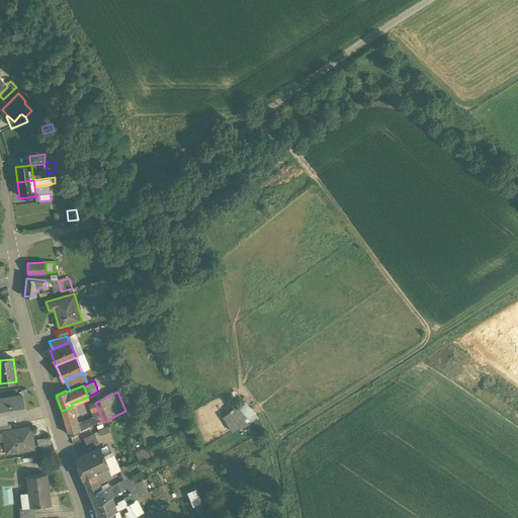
[(22,396),(0,399),(0,420),(6,419),(25,416),(23,404),(22,396)]
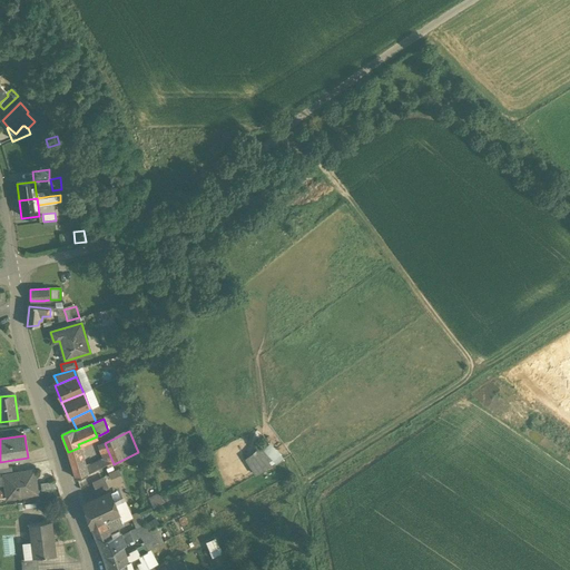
[(276,462),(283,454),(268,439),(261,446),(276,462)]
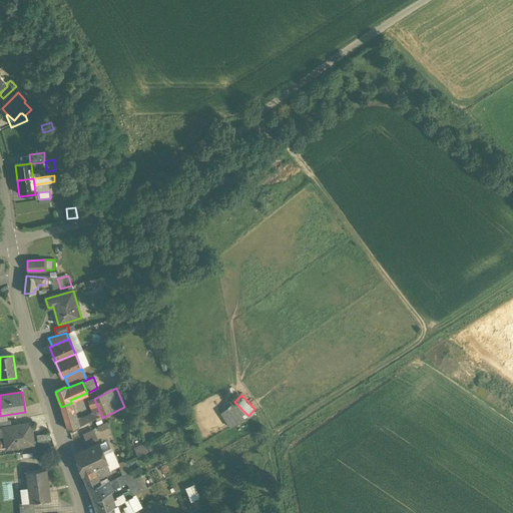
[(61,407),(68,431),(78,427),(71,403),(61,407)]
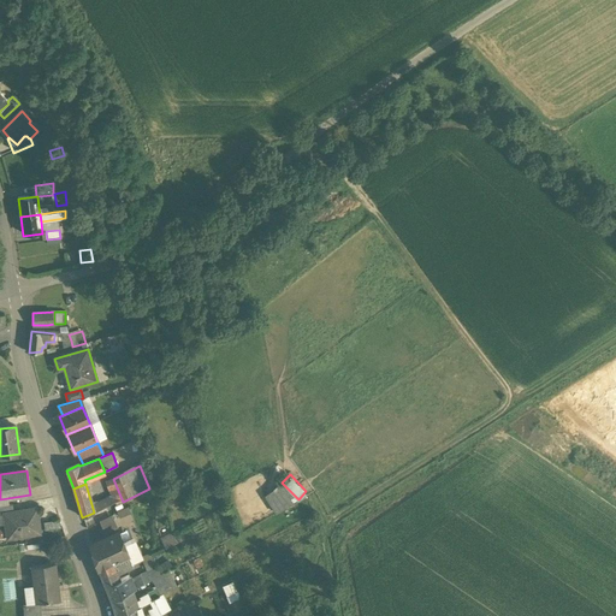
[(112,497),(104,501),(107,507),(116,502),(112,497)]
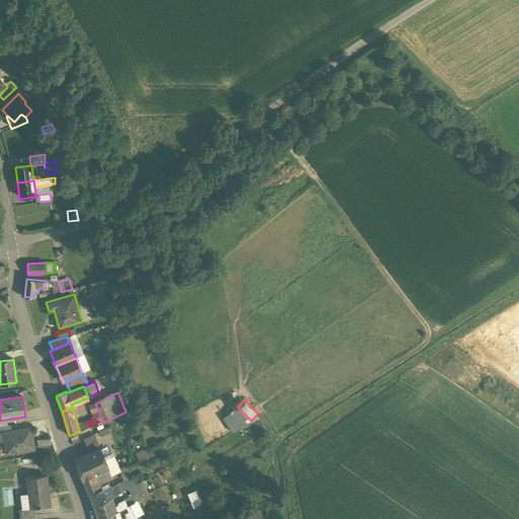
[(7,426),(0,427),(0,434),(3,434),(3,433),(12,431),(11,425),(7,426)]
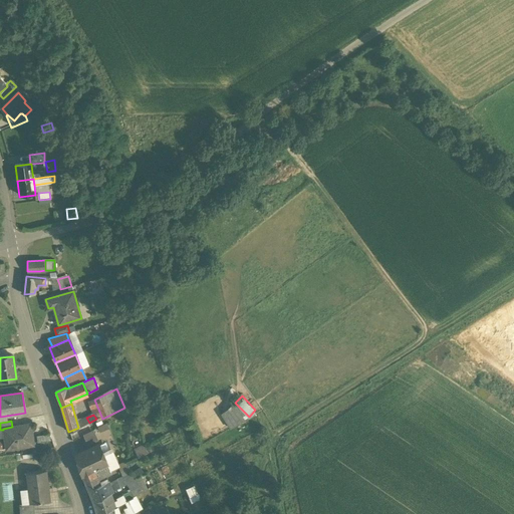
[(12,427),(3,429),(3,430),(6,450),(34,446),(33,438),(31,424),(12,427)]
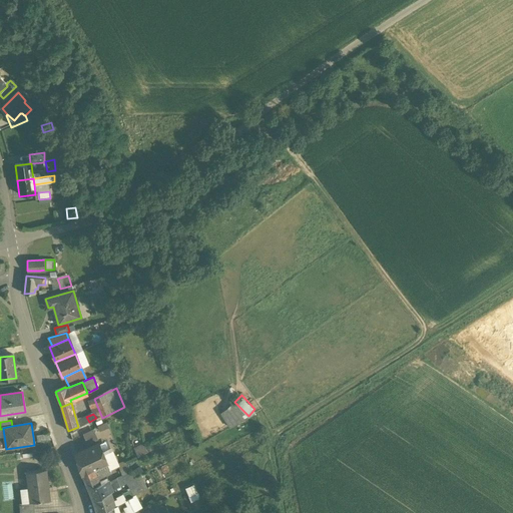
[(89,448),(76,454),(81,474),(107,464),(102,452),(93,431),(84,434),(89,448)]
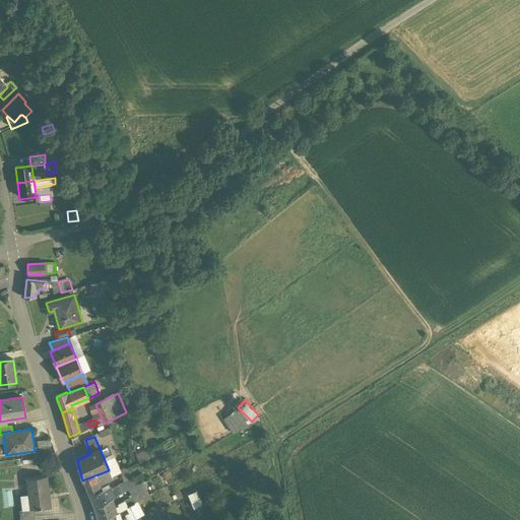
[(53,440),(34,443),(35,451),(54,448),(53,440)]
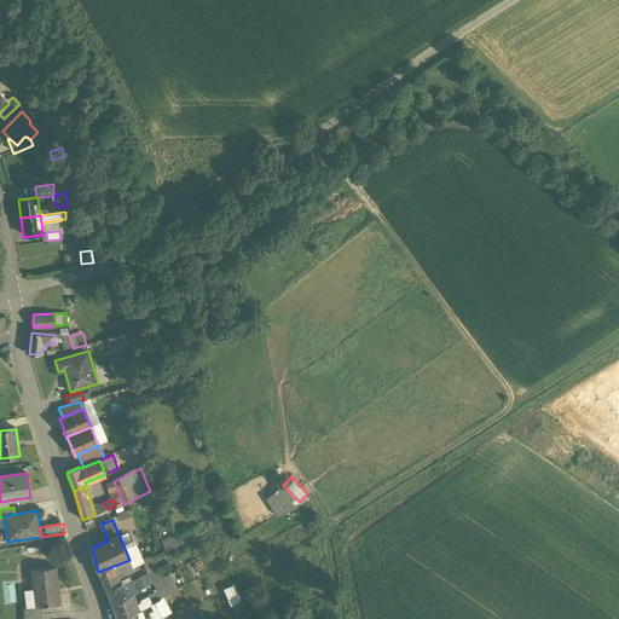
[(174,536),(162,542),(166,550),(179,544),(174,536)]
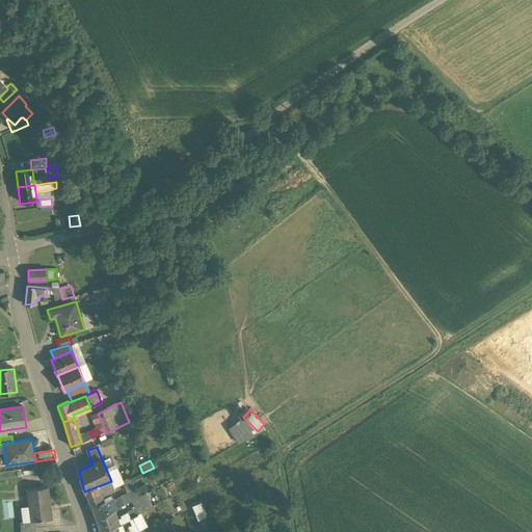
[(117,464),(106,469),(111,481),(113,486),(115,485),(117,487),(126,484),(117,464)]
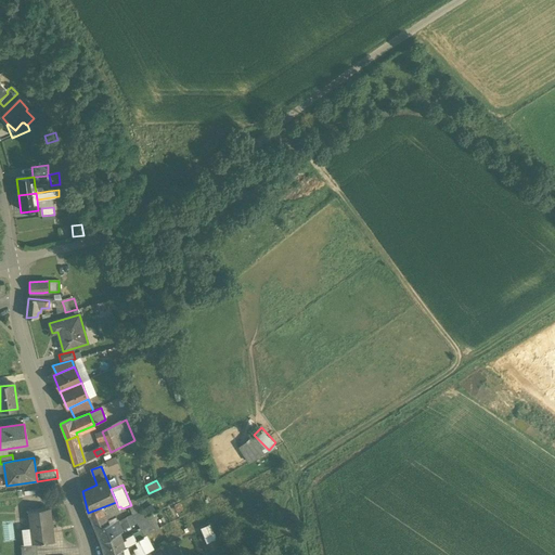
[(116,502),(88,513),(92,523),(105,516),(123,508),(120,506),(118,507),(116,502)]
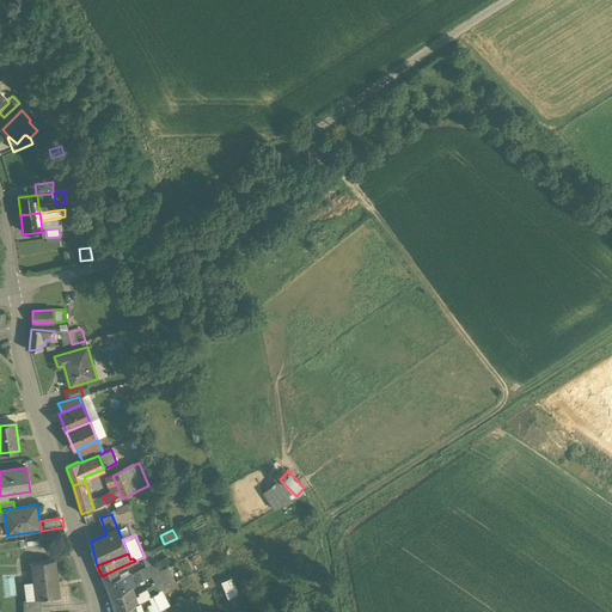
[(55,561),(31,564),(34,583),(35,600),(41,600),(60,598),(55,561)]
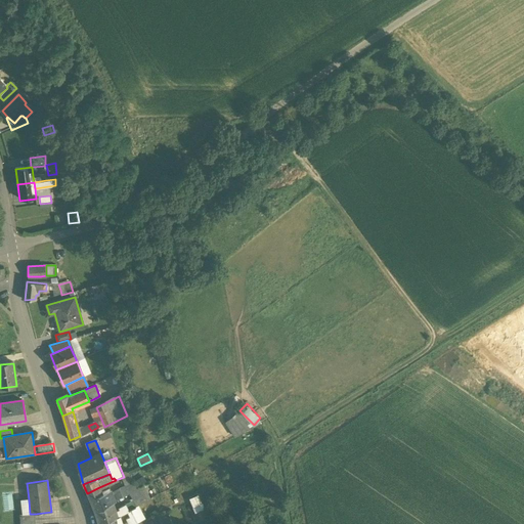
[(134,483),(119,489),(120,492),(123,497),(129,493),(136,490),(134,483)]
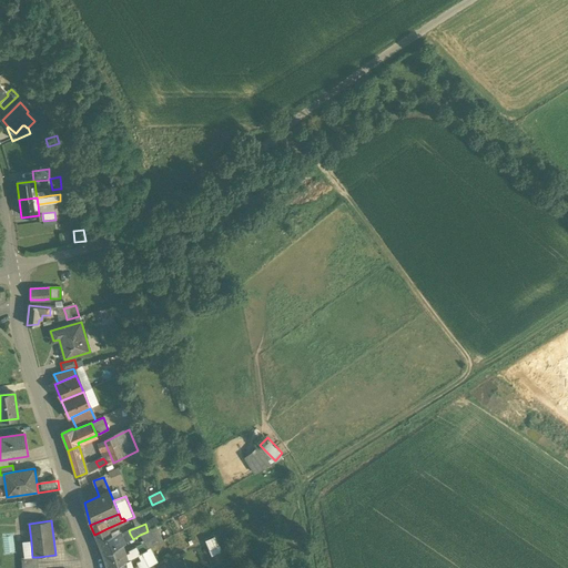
[(159,526),(152,529),(156,538),(160,536),(162,541),(165,540),(159,526)]
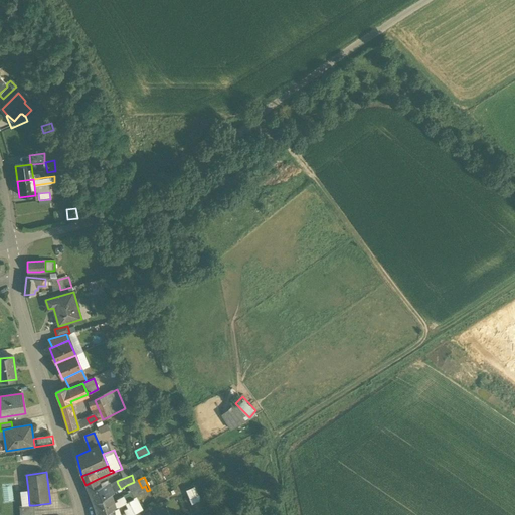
[(98,479),(86,485),(93,503),(109,495),(113,493),(110,488),(108,482),(100,485),(98,479)]
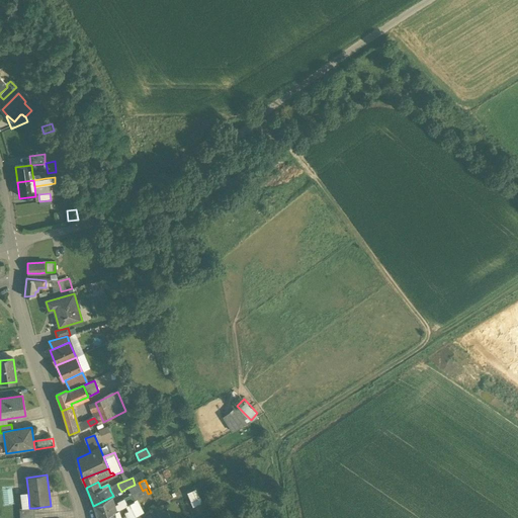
[(135,485),(127,488),(132,496),(143,491),(139,483),(135,485)]
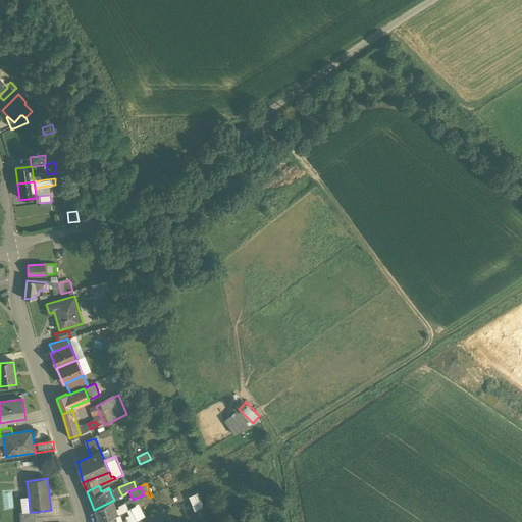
[(122,496),(119,490),(111,494),(114,500),(122,496)]
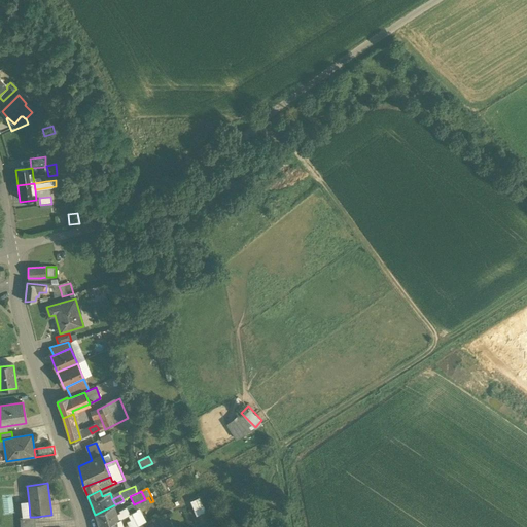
[(201,496),(191,500),(197,510),(205,504),(201,496)]
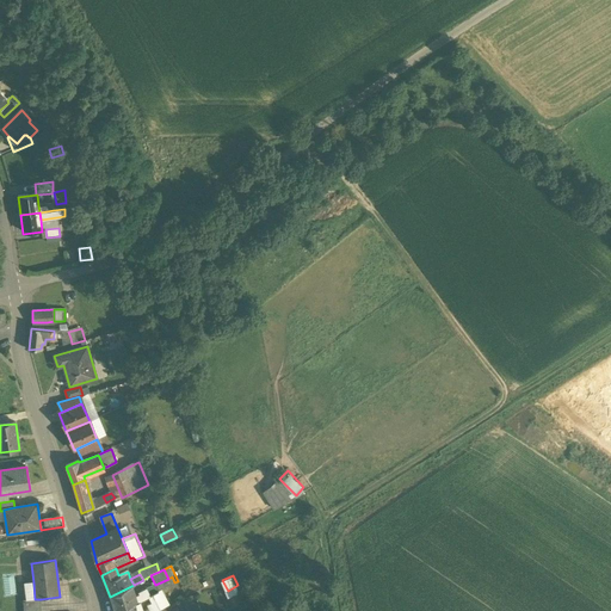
[(155,585),(147,588),(150,596),(160,591),(162,590),(171,585),(168,579),(155,585)]
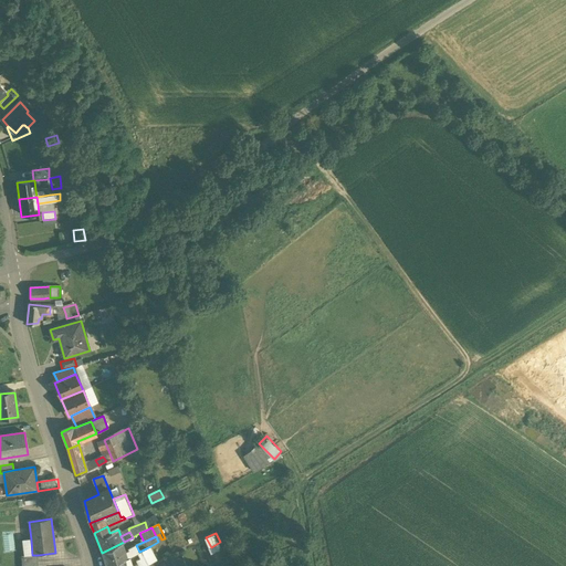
[(22,540),(24,556),(32,555),(31,540),(22,540)]
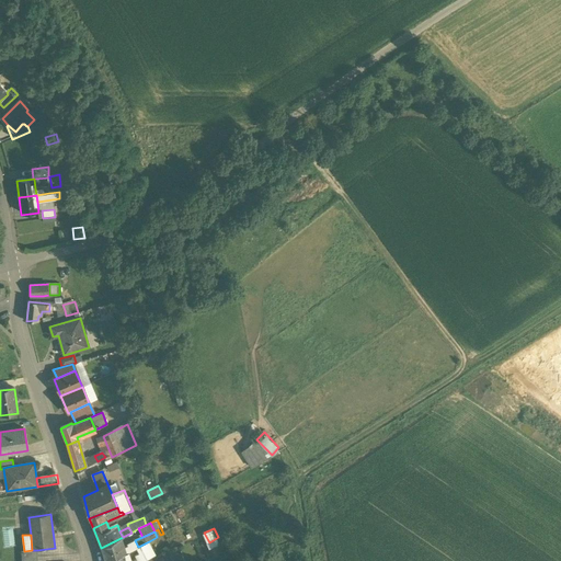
[(118,539),(101,548),(105,560),(110,560),(126,553),(123,548),(118,539)]
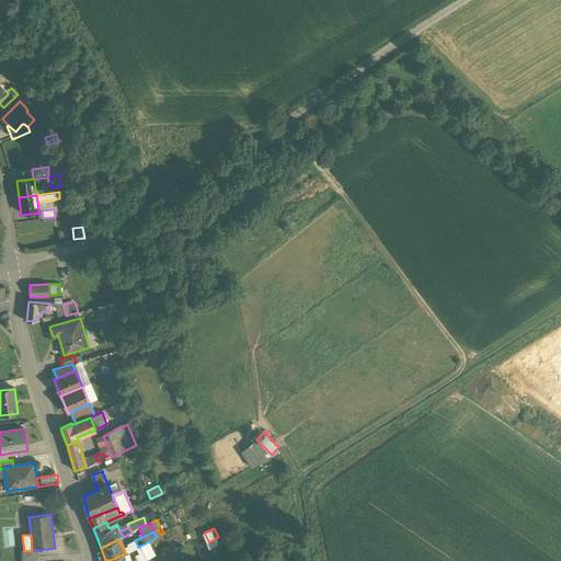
[(135,540),(128,544),(129,546),(123,548),(126,553),(137,548),(138,547),(135,540)]
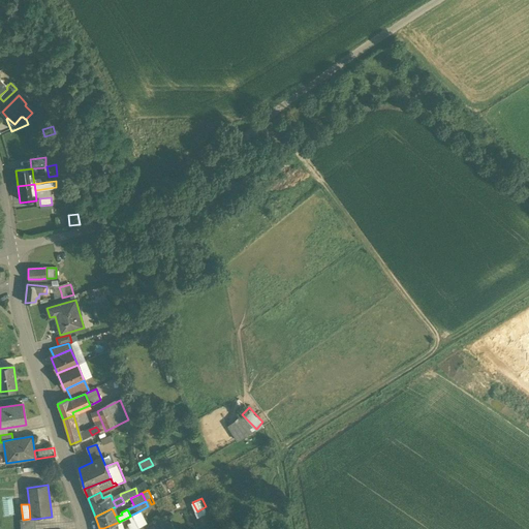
[(129,517),(132,523),(135,522),(135,523),(138,521),(141,527),(147,524),(141,510),(138,511),(130,516),(129,517)]
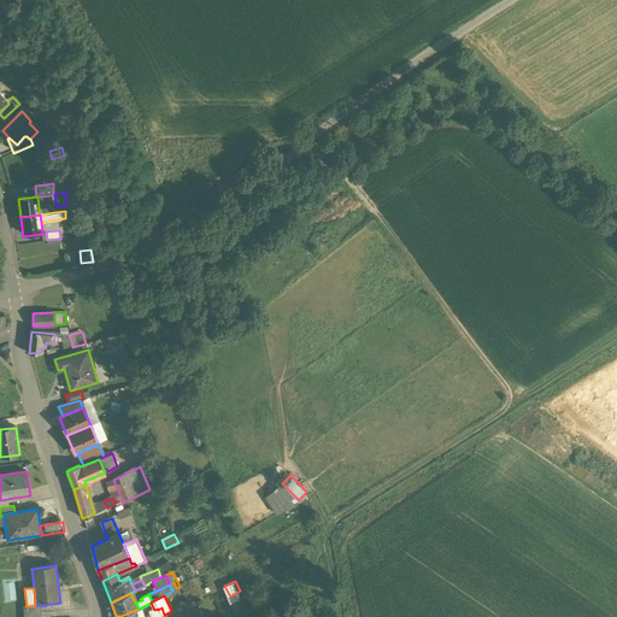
[(27,606),(23,606),(23,616),(41,616),(41,605),(35,605),(27,606)]
